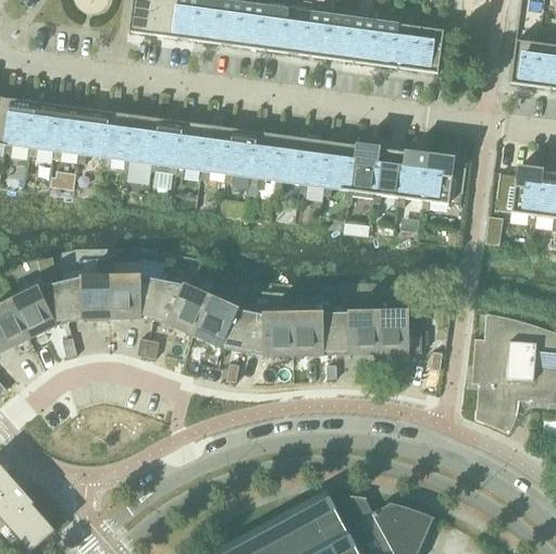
[(133,0),(128,32),(131,32),(131,31),(151,34),(156,0),(133,0)]
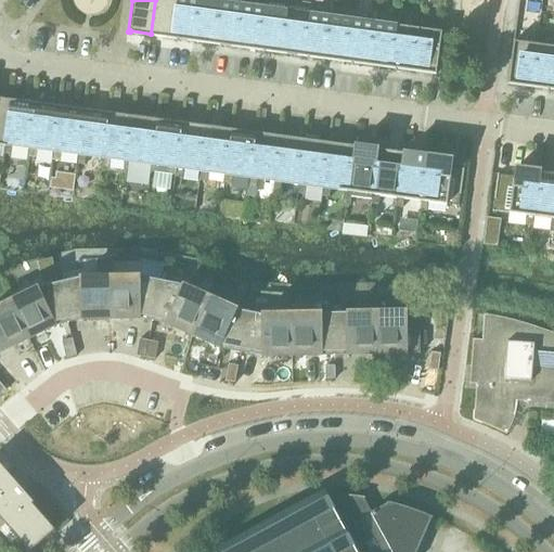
[(155,0),(151,34),(174,36),(178,0),(155,0)]
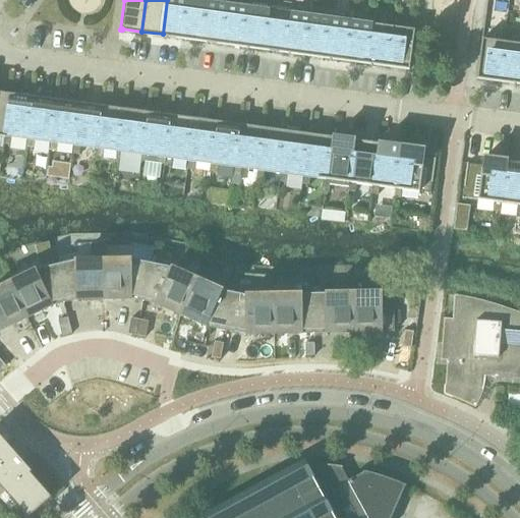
[(167,0),(163,34),(166,35),(166,36),(167,36),(167,35),(183,37),(188,0),(167,0)]
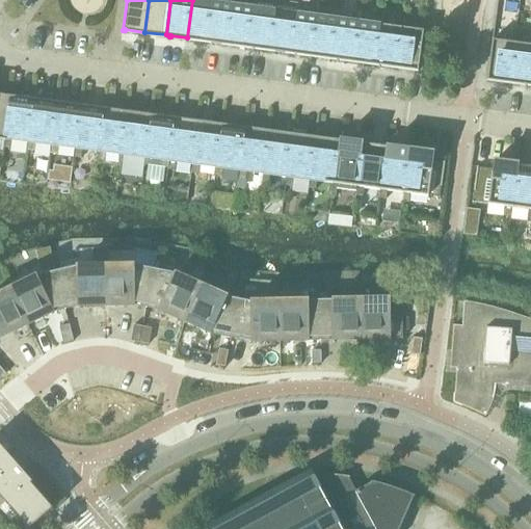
[(192,0),(187,37),(208,41),(213,0),(192,0)]
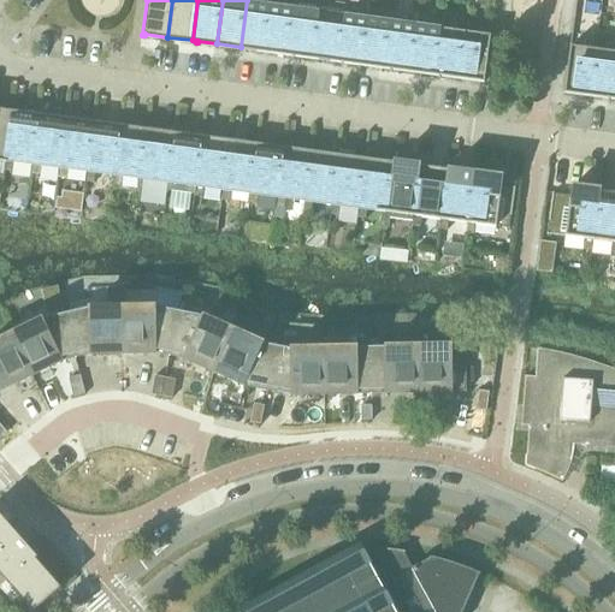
[(247,0),(241,47),(244,47),(244,49),(247,49),(247,48),(265,51),(272,3),(272,1),(272,0),(247,0)]
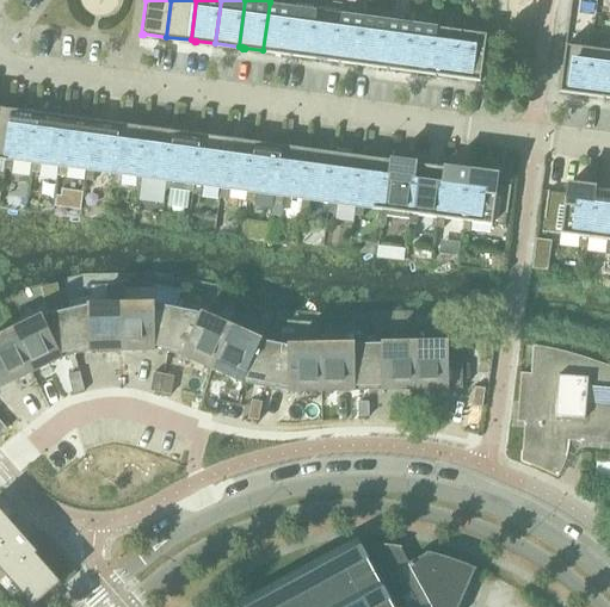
[(294,0),(294,5),(287,53),(291,54),(291,55),(293,55),(293,54),(312,56),(319,0),(294,0)]
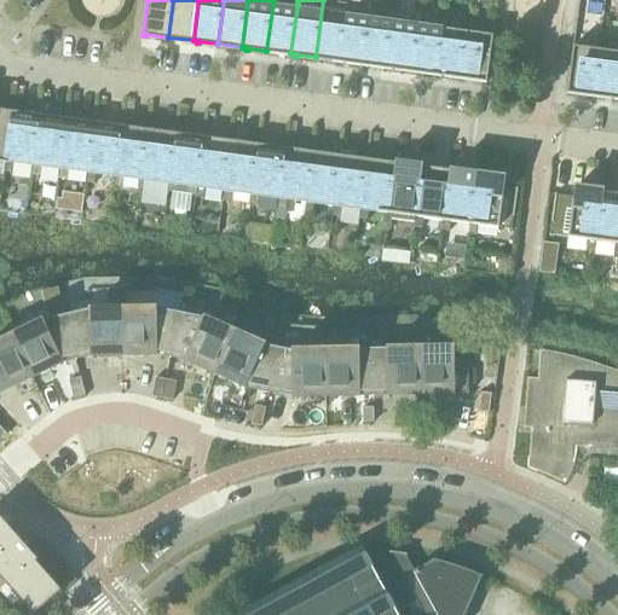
[(323,0),(316,57),(340,61),(347,4),(347,3),(347,1),(339,0),(323,0)]
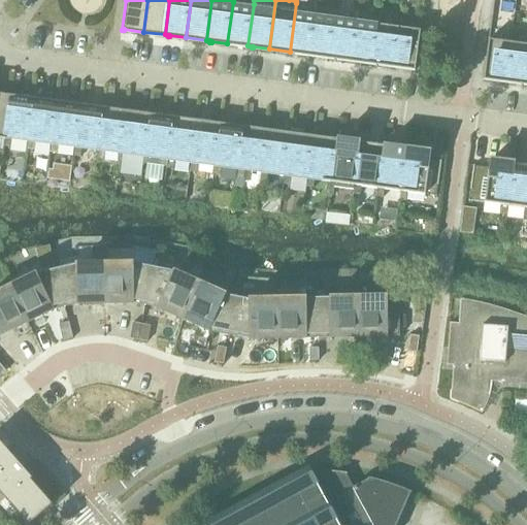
[(233,1),(233,2),(227,43),(248,45),(254,4),(233,1)]
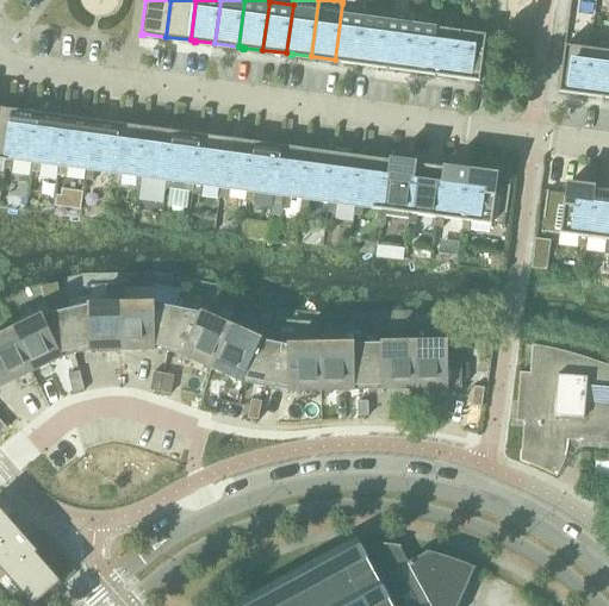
[(366,6),(342,4),(335,60),(339,60),(339,62),(340,62),(341,60),(359,63),(366,6)]
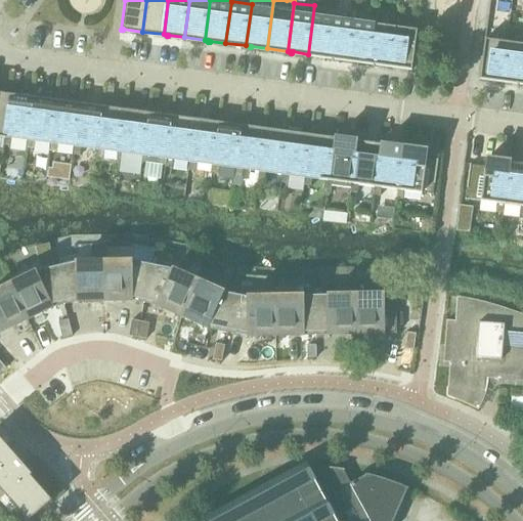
[(335,8),(314,5),(308,54),(329,56),(335,16),(334,15),(335,8)]
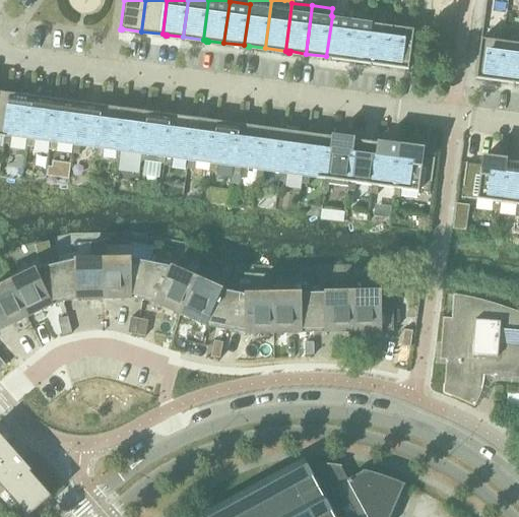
[(332,16),(326,56),(330,57),(330,58),(331,58),(331,57),(346,59),(352,18),(332,16)]
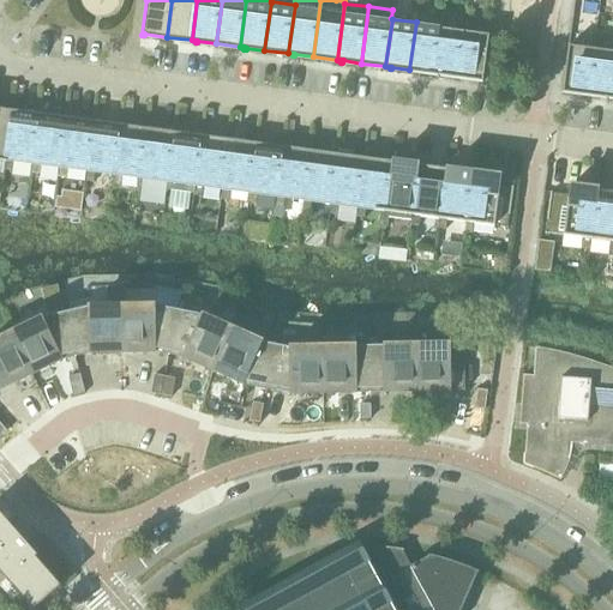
[(416,22),(409,70),(434,73),(440,25),(416,22)]
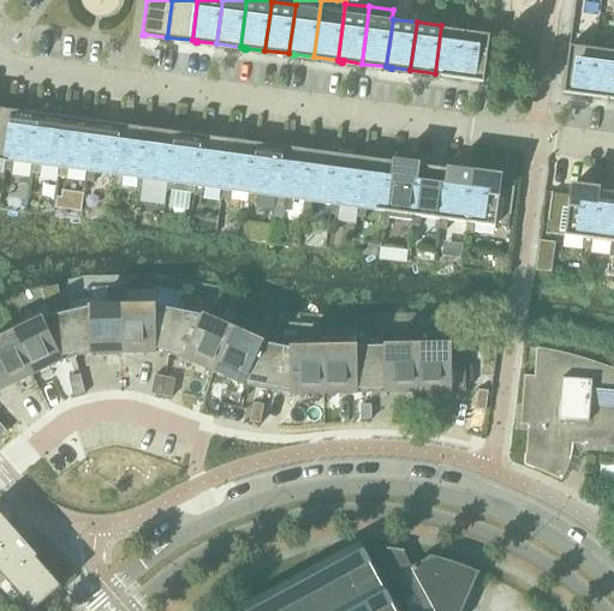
[(441,25),(435,73),(439,73),(439,75),(440,76),(440,73),(459,76),(465,29),(441,25)]
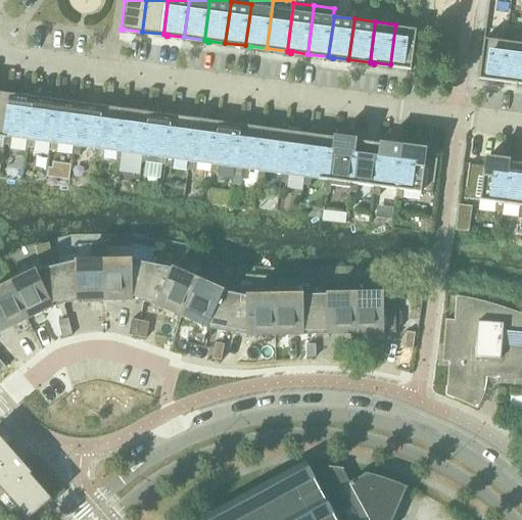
[(395,25),(390,64),(412,67),(417,28),(395,25)]
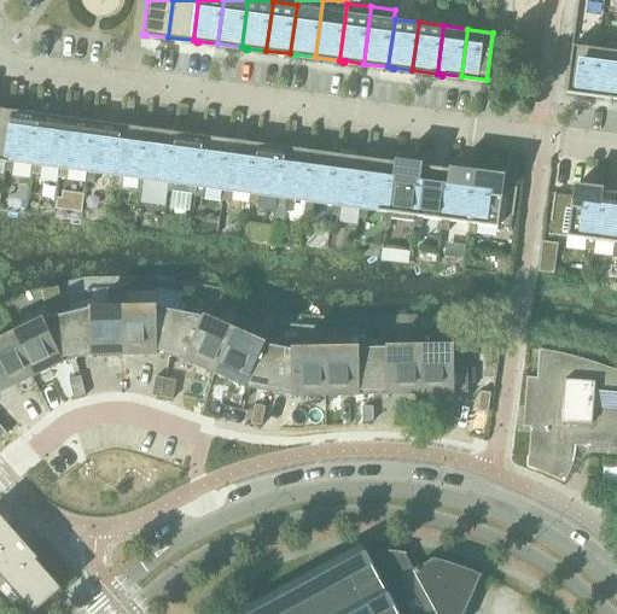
[(566,91),(592,94),(598,47),(572,44),(566,91)]
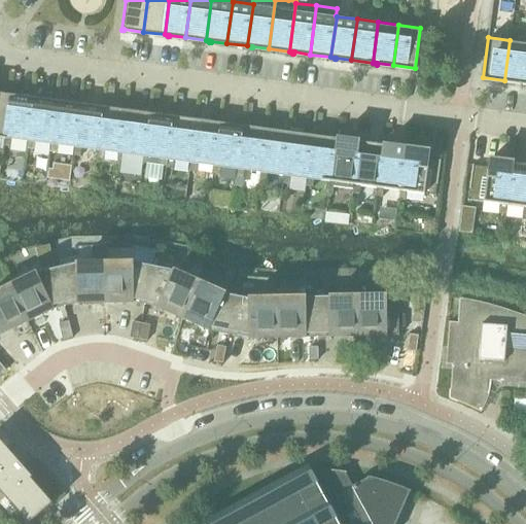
[(525,41),(510,40),(504,80),(521,82),(520,83),(522,84),(522,82),(525,83),(525,41)]
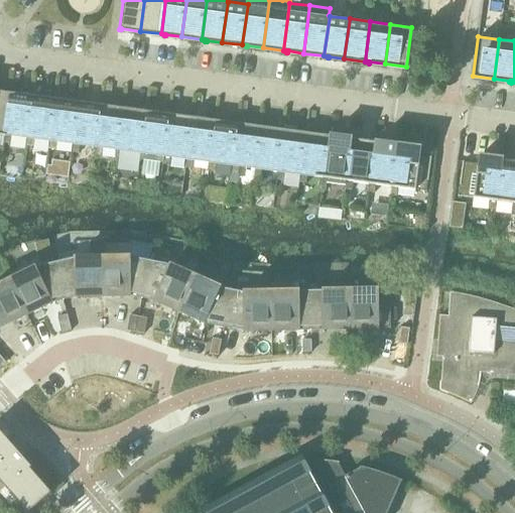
[(0,132),(5,134),(11,91),(0,89),(0,132)]
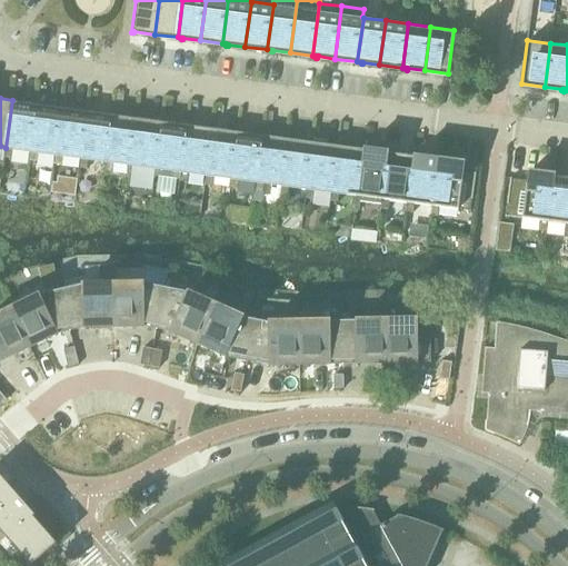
[(13,147),(31,149),(38,103),(12,100),(6,148),(5,155),(12,156),(13,147)]
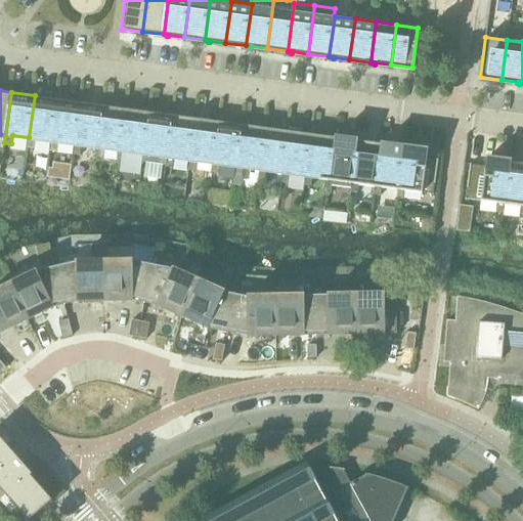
[(36,138),(52,140),(57,98),(35,95),(29,137),(28,145),(35,146),(36,138)]
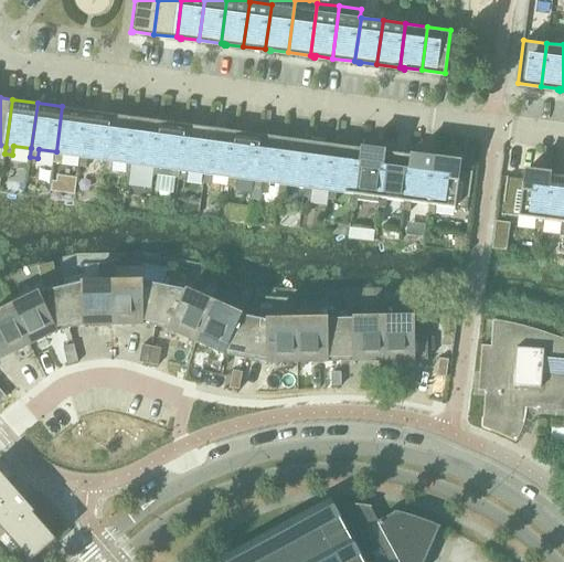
[(62,106),(56,151),(54,161),(62,161),(63,152),(81,155),(87,109),(62,106)]
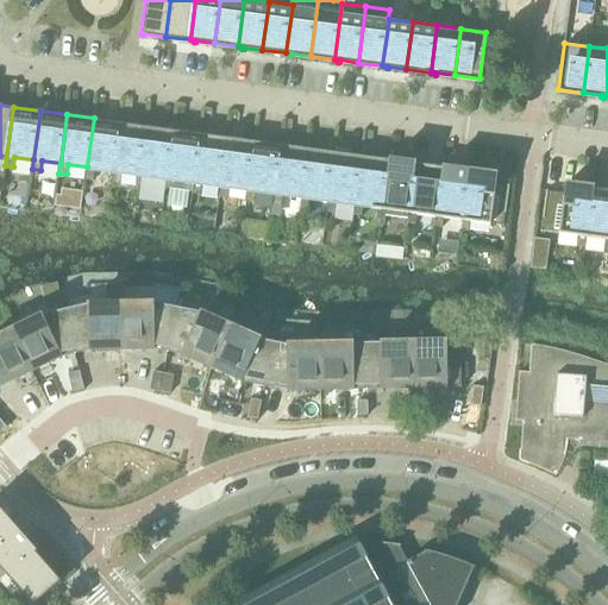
[(95,168),(114,170),(120,121),(94,118),(87,166),(86,177),(94,177),(95,168)]
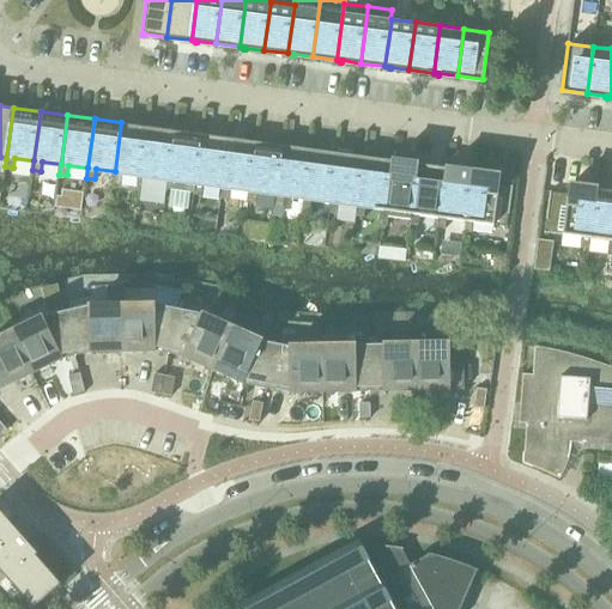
[(122,172),(141,175),(149,126),(121,122),(115,171),(114,182),(121,182),(122,172)]
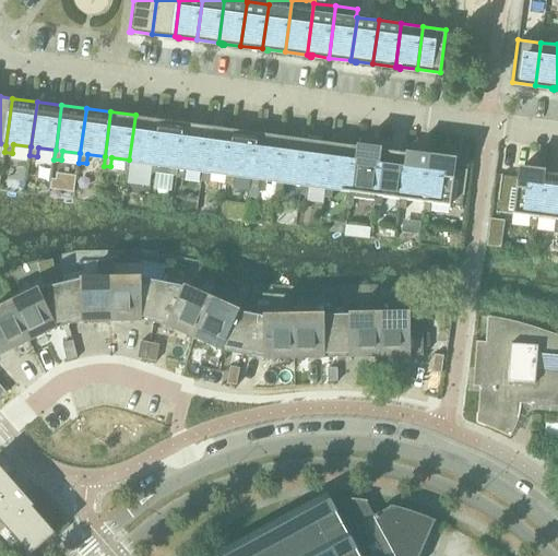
[(137,161),(154,164),(159,118),(135,115),(129,160),(128,169),(135,170),(137,161)]
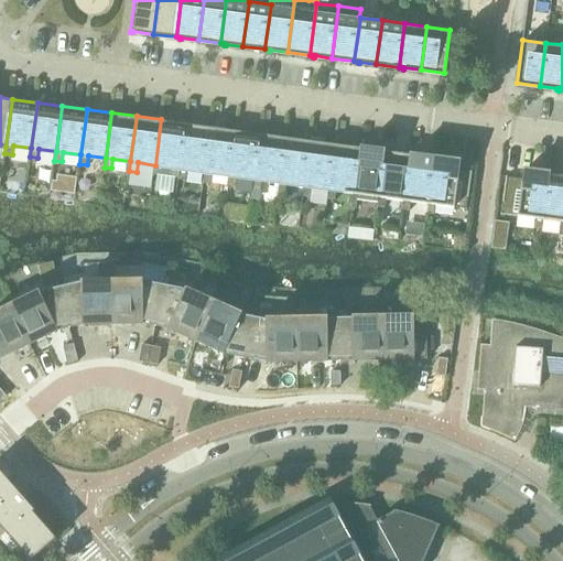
[(186,122),(161,119),(155,165),(154,174),(161,175),(179,177),(180,169),(186,122)]
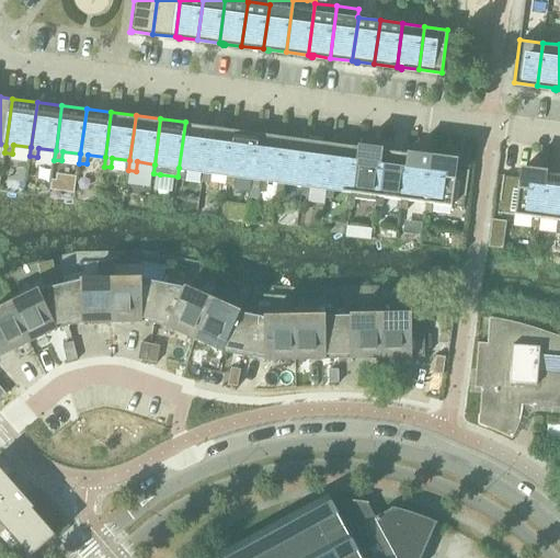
[(186,169),(204,171),(210,125),(185,122),(179,168),(178,177),(185,178),(186,169)]
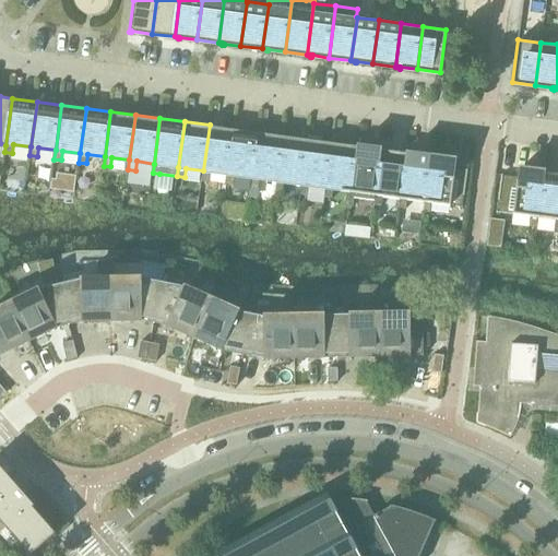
[(211,172),(228,174),(234,128),(210,125),(203,170),(202,179),(210,180),(211,172)]
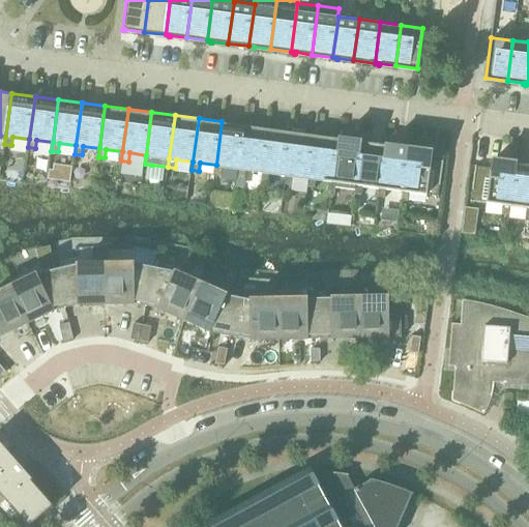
[(223,166),(239,168),(245,124),(222,121),(216,165),(215,173),(222,174),(223,166)]
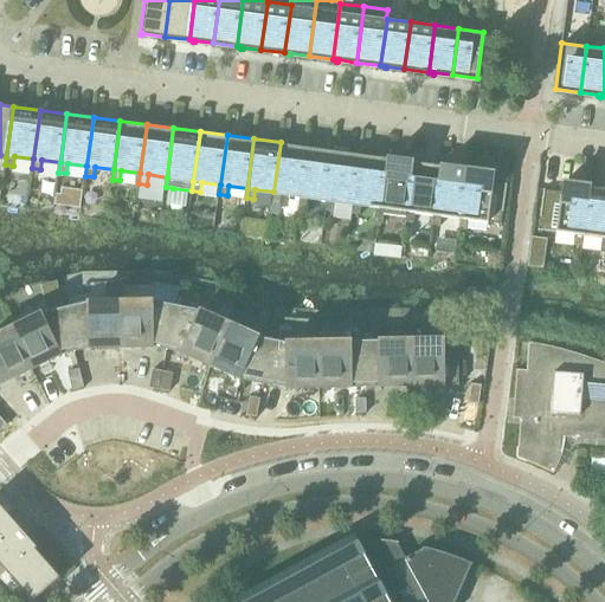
[(282,193),(301,195),(307,146),(281,142),(274,192),(272,201),(281,202),(282,193)]
